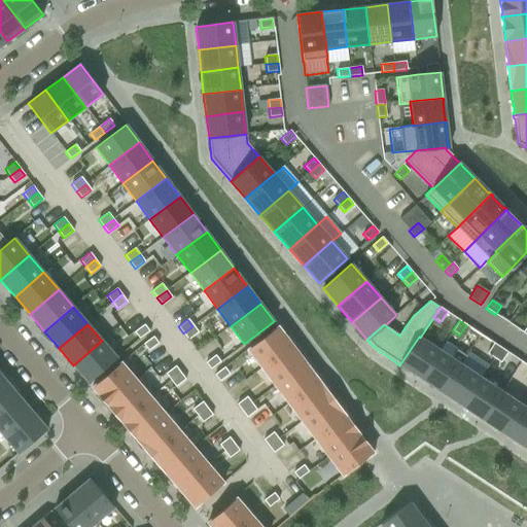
[(144,324),(134,331),(139,339),(149,331),(144,324)]
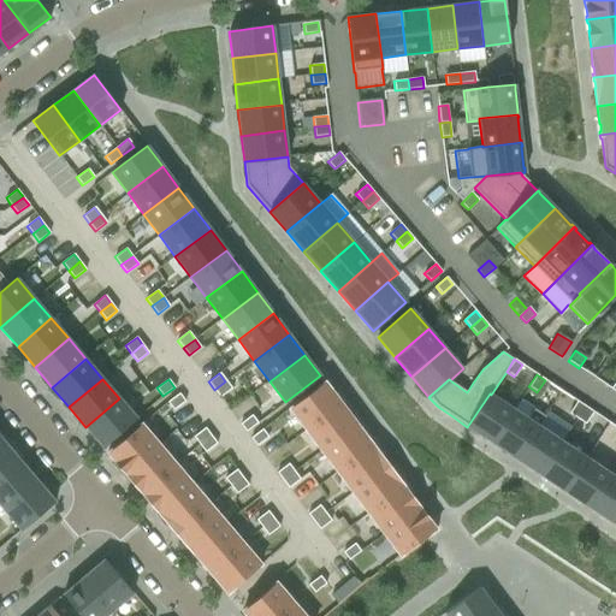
[(214,390),(219,398),(231,389),(225,381),(214,390)]
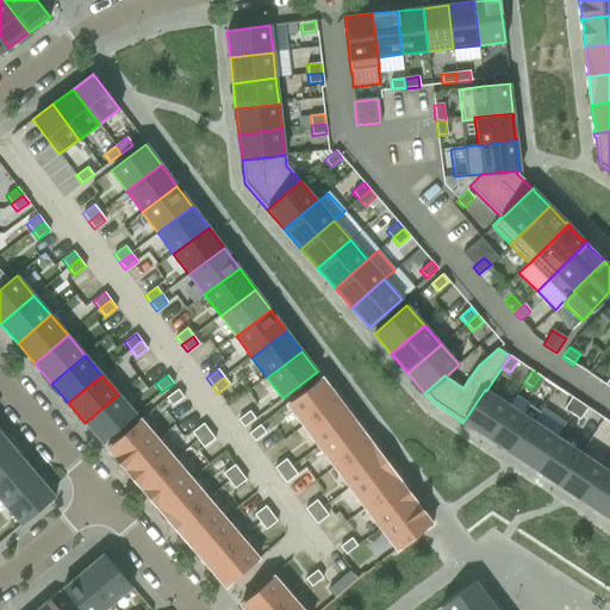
[(322,378),(287,404),(303,425),(338,399),(337,397),(336,397),(322,378)]
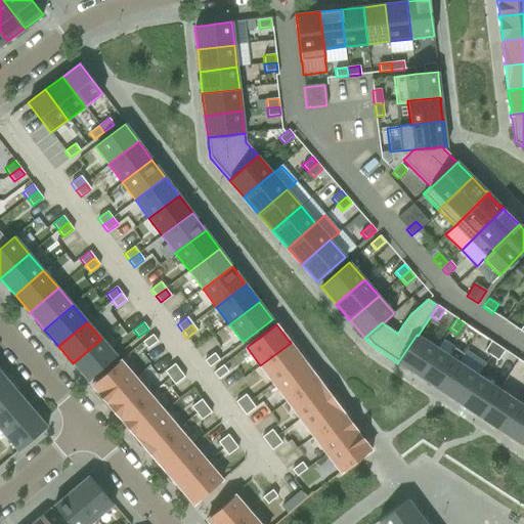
[(153,335),(142,342),(147,349),(158,341),(153,335)]
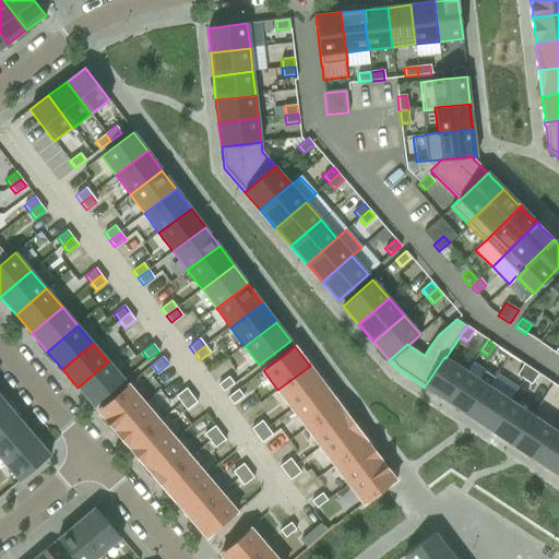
[(445,358),(444,357),(424,388),(445,402),(466,371),(445,358)]
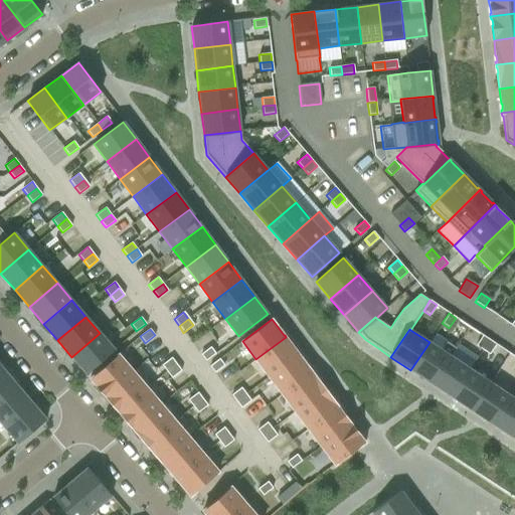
[(100,333),(71,357),(87,374),(114,350),(100,333)]
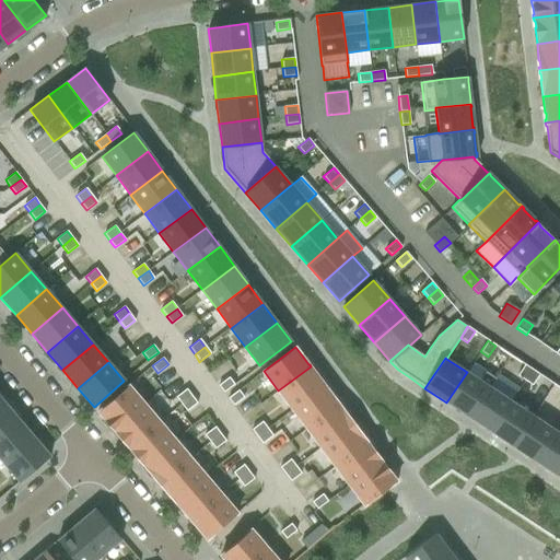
[(467,372),(446,403),(468,417),(488,387),(489,388),(490,387),(496,378),(486,372),(473,363),(467,372)]
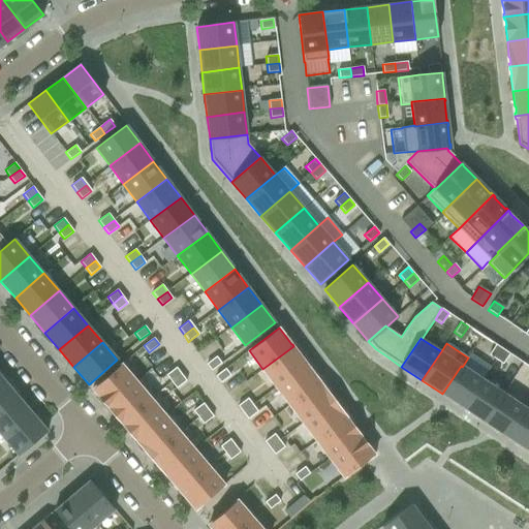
[(495,360),(502,349),(496,344),(489,354),(495,360)]
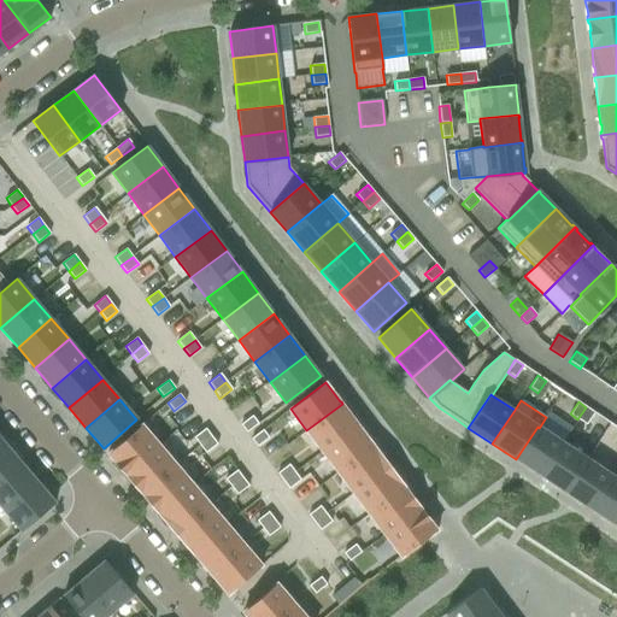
[(342,404),(306,430),(322,452),(358,425),(344,406),(345,406),(342,404)]
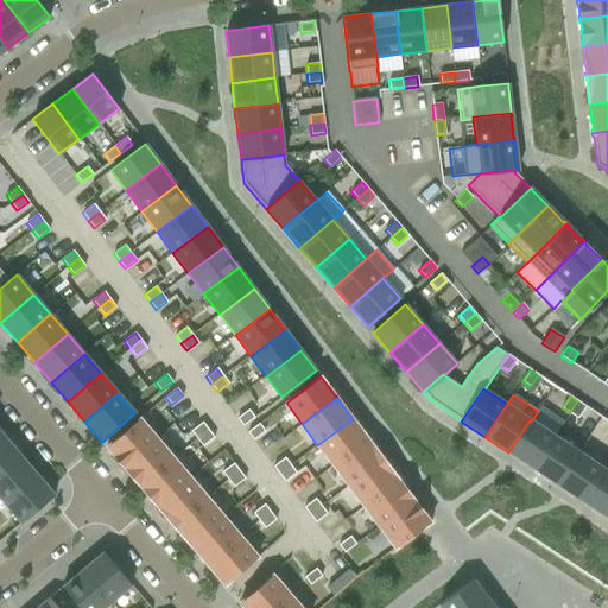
[(577,401),(569,413),(577,419),(586,406),(577,401)]
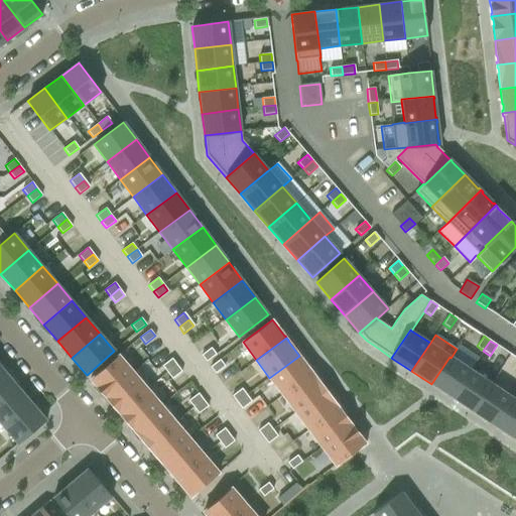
[(211,348),(201,355),(206,362),(216,355),(211,348)]
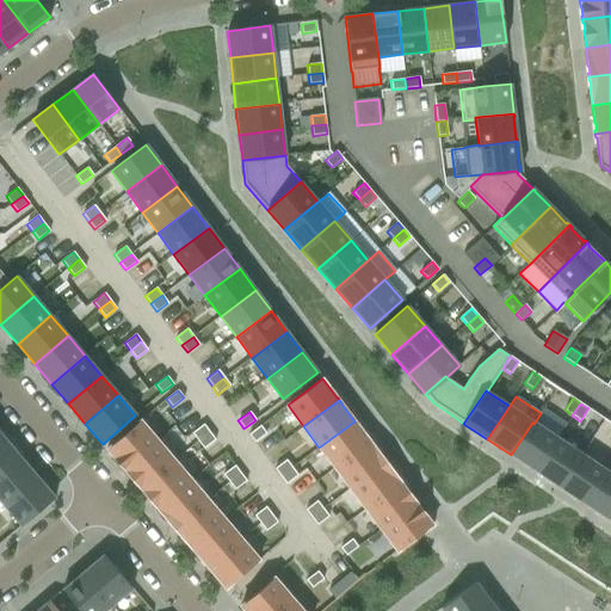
[(140,420),(106,449),(124,469),(156,440),(140,420)]
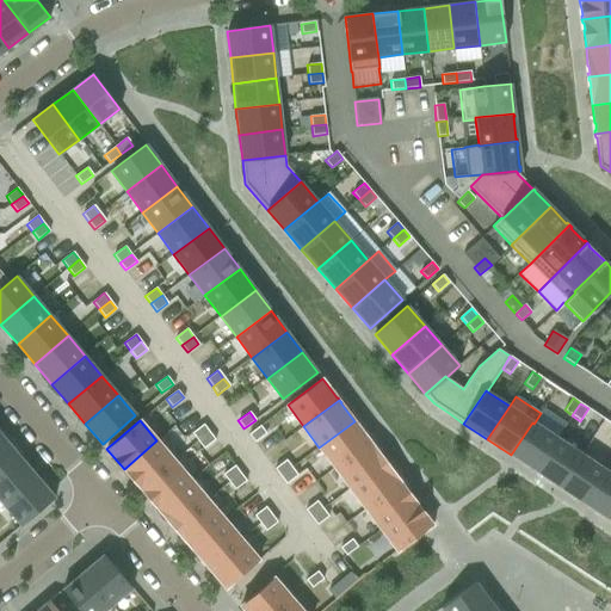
[(355,421),(319,448),(334,468),(370,440),(369,438),(368,439),(355,421)]
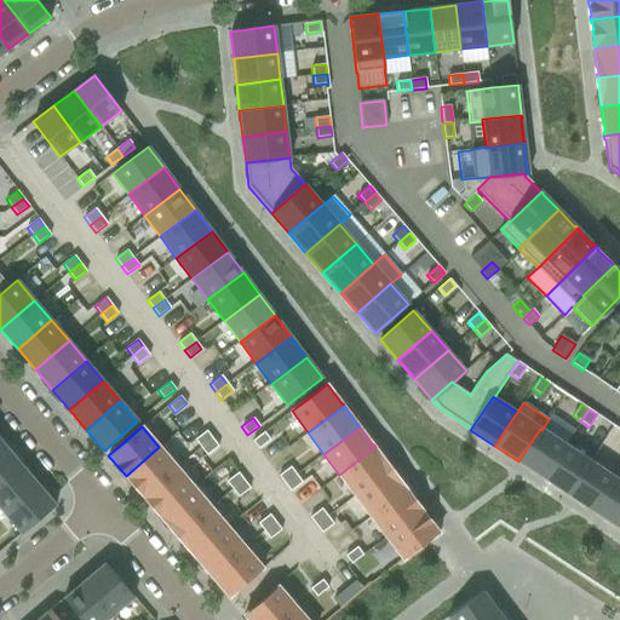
[(540,429),(518,461),(543,477),(564,445),(541,430),(540,429)]
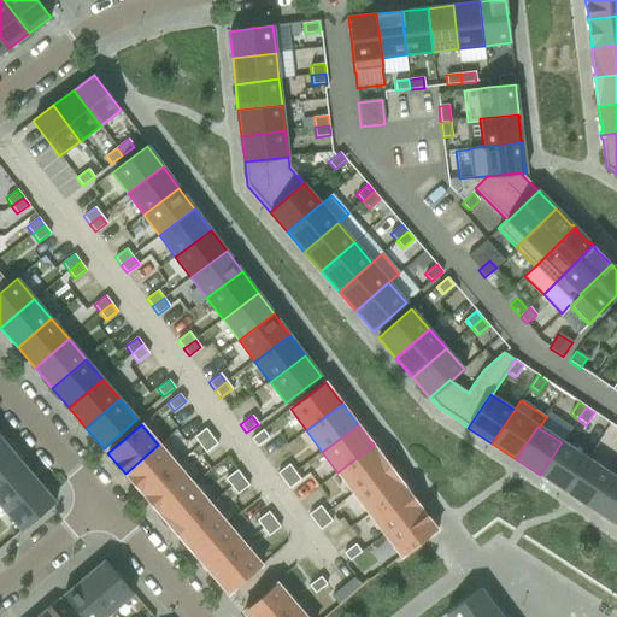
[(205,429),(194,438),(200,445),(211,436),(205,429)]
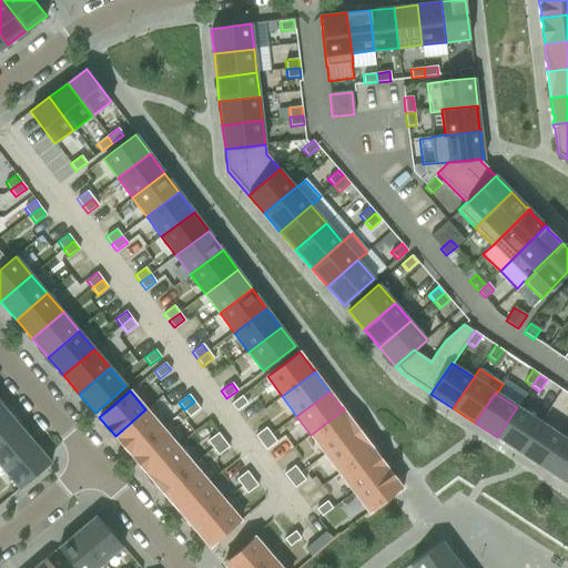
[(242,396),(231,404),(236,412),(247,403),(242,396)]
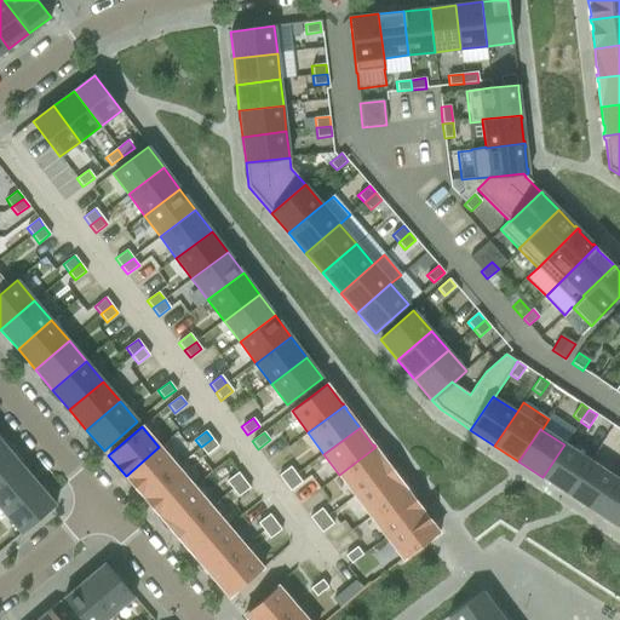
[(201,447),(206,455),(218,447),(212,438),(201,447)]
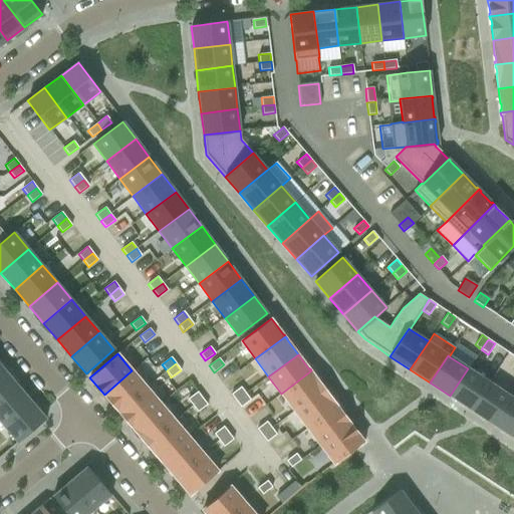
[(3,368),(0,369),(0,399),(17,384),(3,368)]
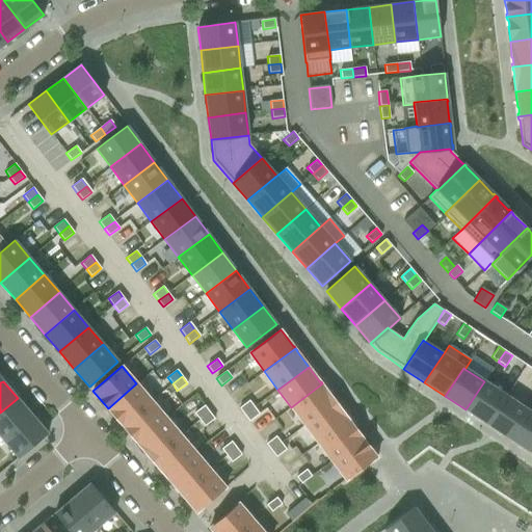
[(486,424),(505,396),(484,381),(466,409),(486,424)]
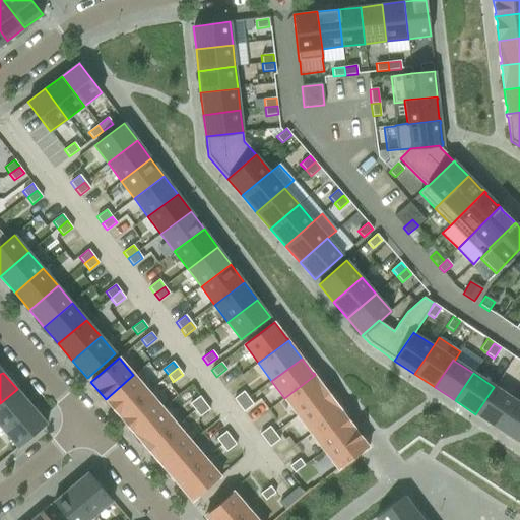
[(133,375),(106,399),(120,415),(148,392),(133,375)]
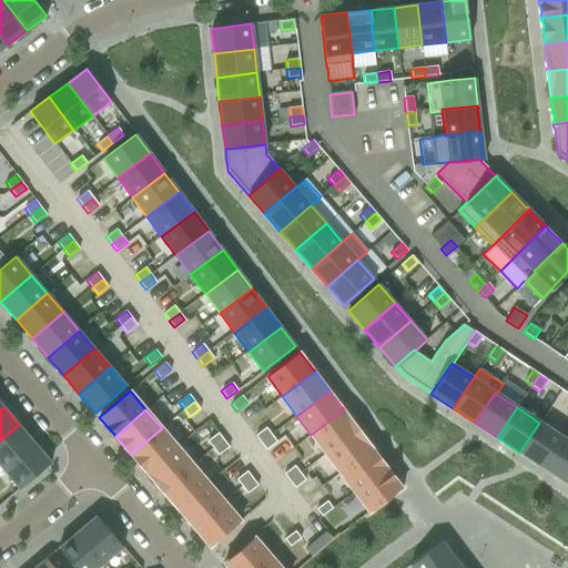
[(344,409),(311,435),(325,454),(357,429),(345,413),(346,412),(344,409)]
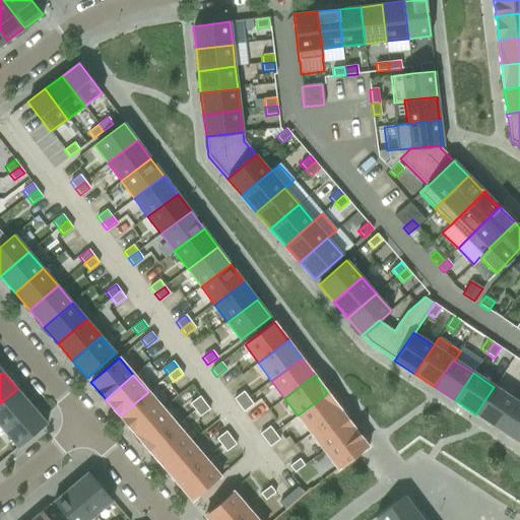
[(494,387),(475,414),(496,428),(514,400),(515,399),(495,386),(494,387)]
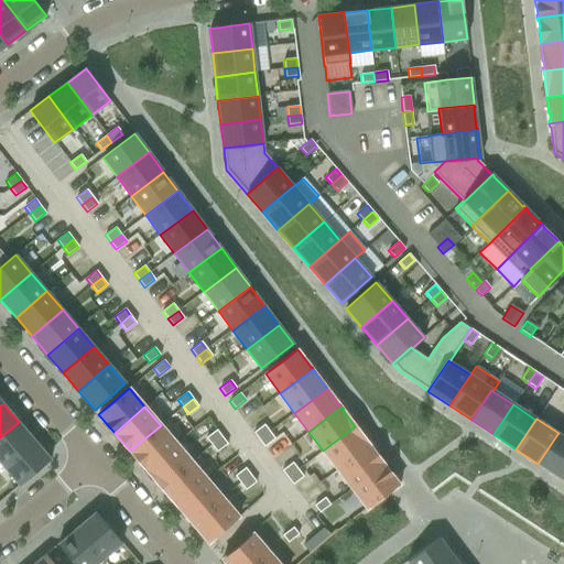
[(19,422),(0,437),(0,462),(4,467),(34,441),(19,422)]
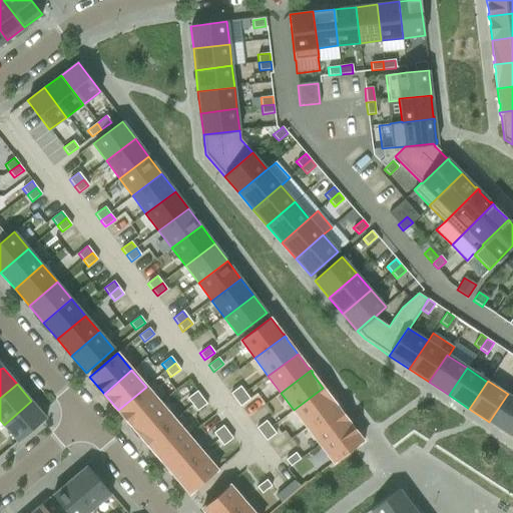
[(146,387),(118,410),(132,427),(160,403),(146,387)]
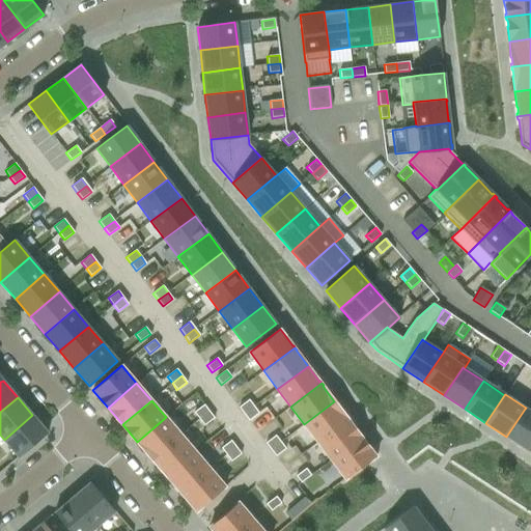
[(243,415),(253,407),(248,400),(238,408),(243,415)]
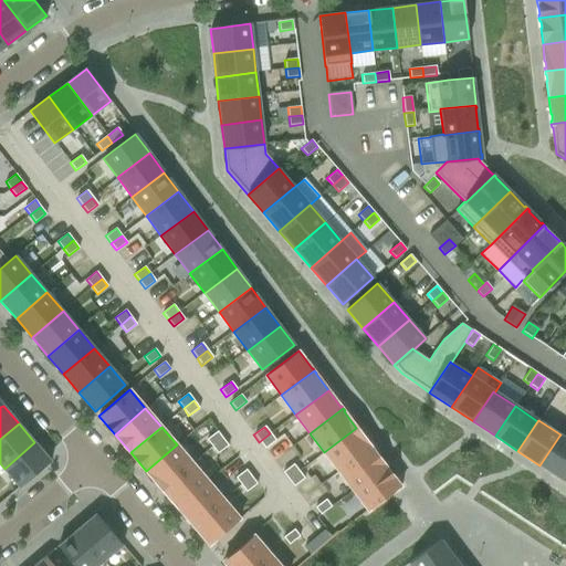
[(356,428),(324,452),(338,471),(371,447),(370,444),(369,444),(356,428)]
